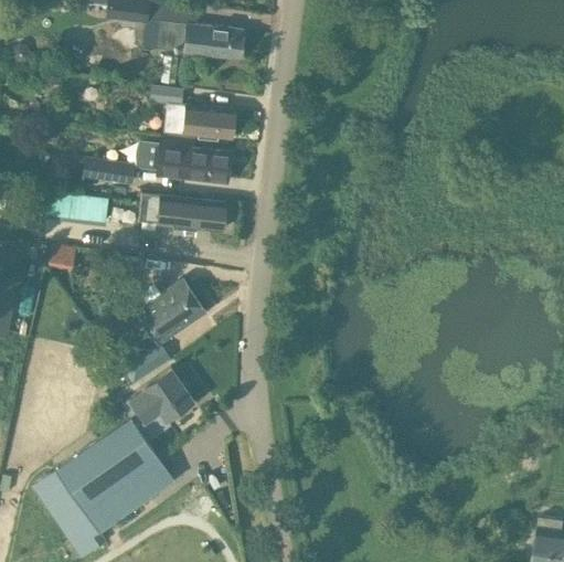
[(89,0),(89,6),(107,8),(105,20),(148,25),(151,0),(148,0),(89,0)]
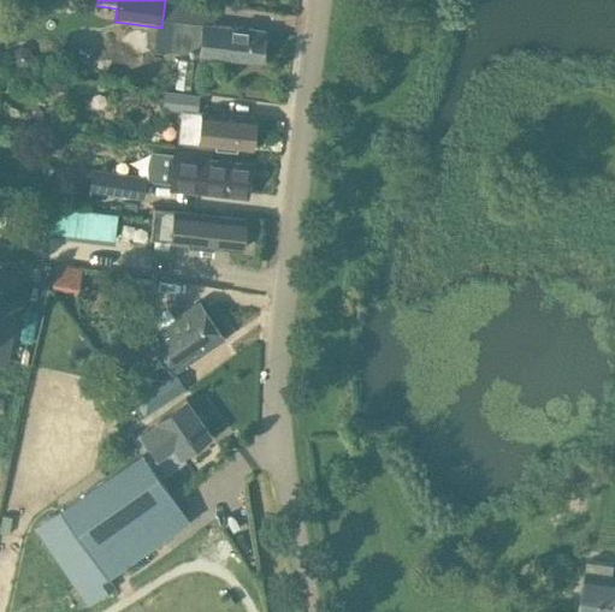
[(203,25),(175,22),(171,53),(200,57),(261,65),(266,35),(203,25)]
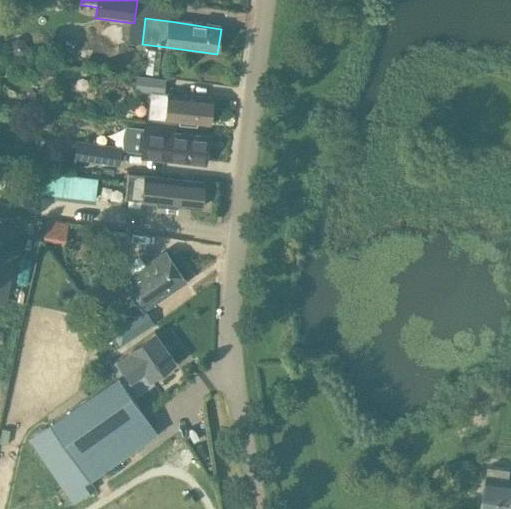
[(12,44),(10,51),(14,58),(21,60),(28,57),(30,49),(26,43),(19,40),(12,44)]
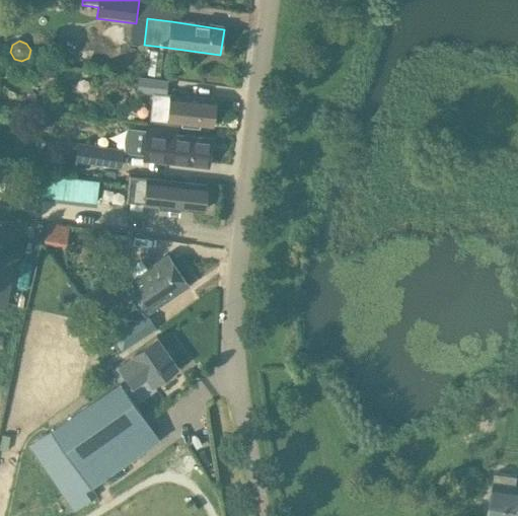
[(151,52),(148,76),(160,78),(163,54),(151,52)]
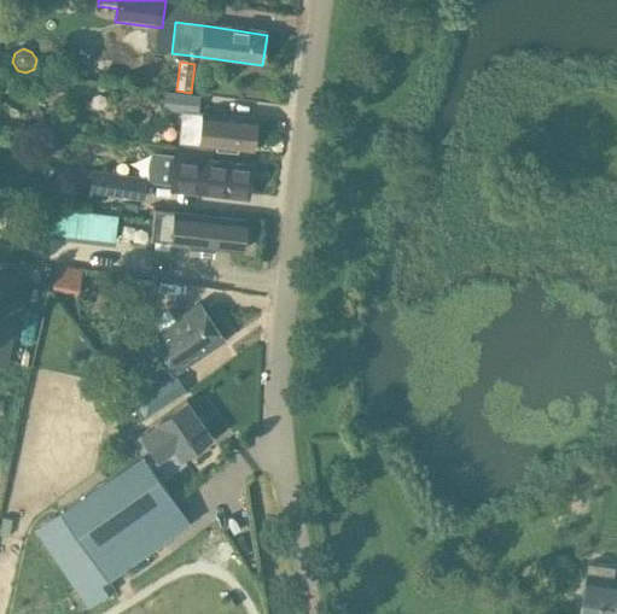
[(163,110),(163,112),(182,115),(199,116),(199,115),(202,97),(164,93),(163,110)]
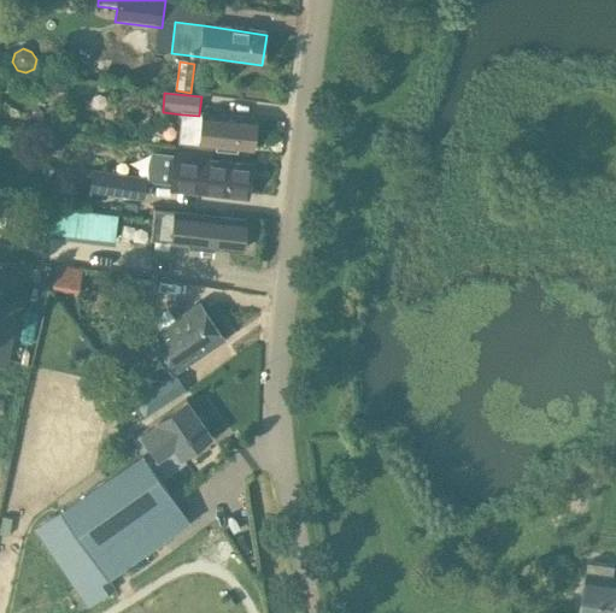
[(199,116),(195,146),(216,148),(216,153),(238,155),(239,149),(253,151),(257,121),(199,115),(199,116)]
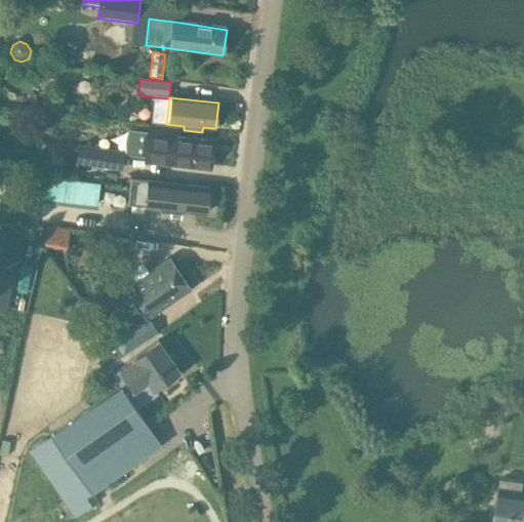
[(36,102),(35,111),(55,114),(56,104),(36,102)]
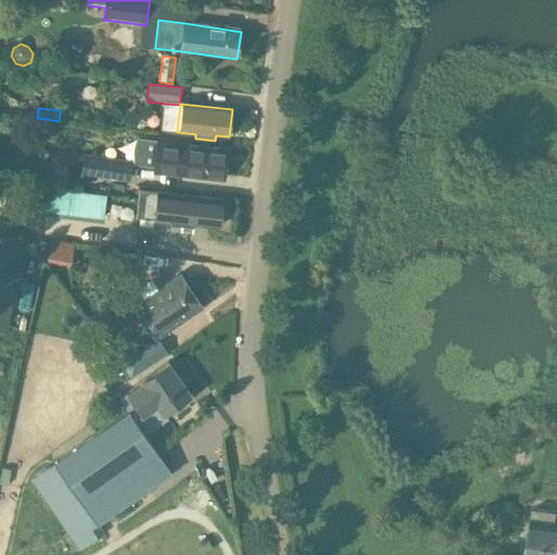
[(154,172),(185,177),(225,181),(228,151),(189,146),(190,137),(158,134),(154,172)]
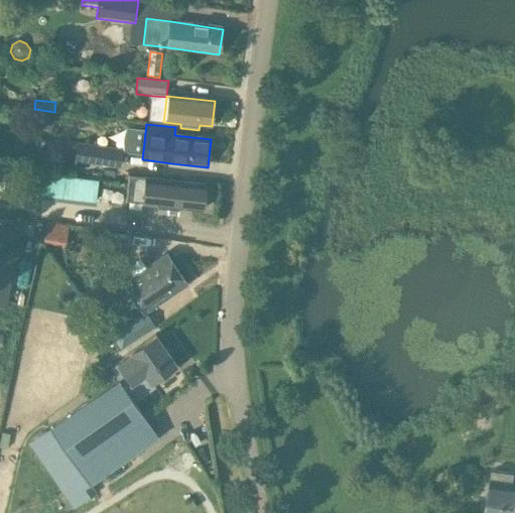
[(124,150),(78,143),(75,162),(122,169),(124,150)]
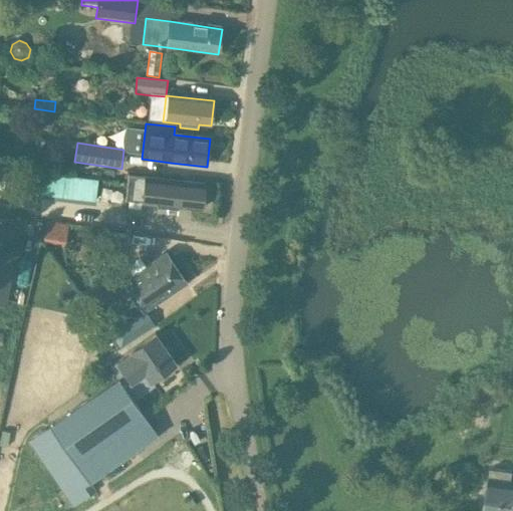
[(129,176),(125,202),(202,210),(205,184),(129,176)]
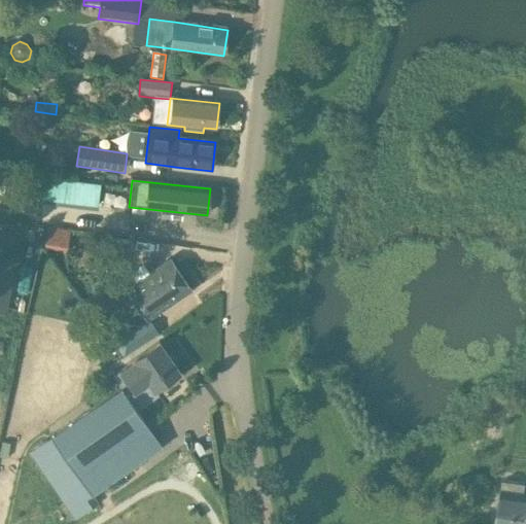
[(0,313),(8,315),(21,240),(22,240),(24,228),(0,223),(0,313)]
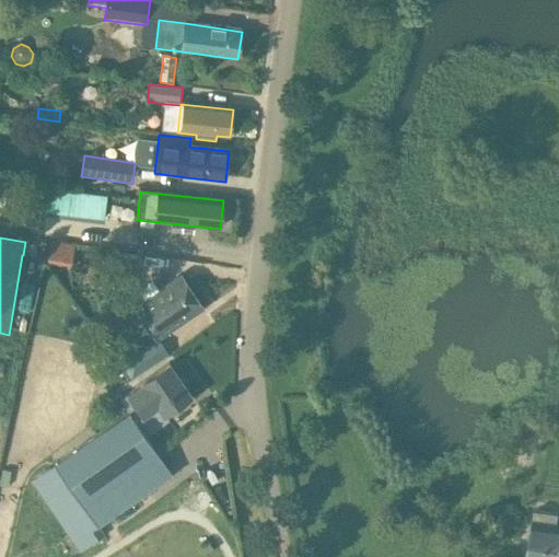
[(76,245),(51,241),(47,264),(71,268),(76,245)]
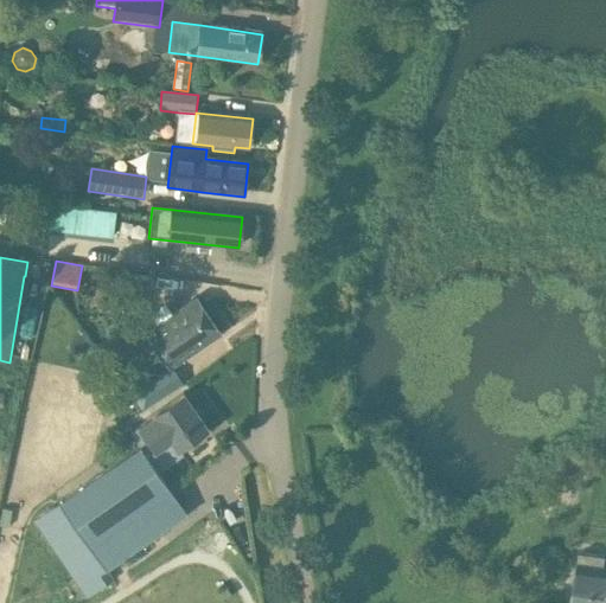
[(221,335),(196,300),(146,334),(171,370),(221,335)]
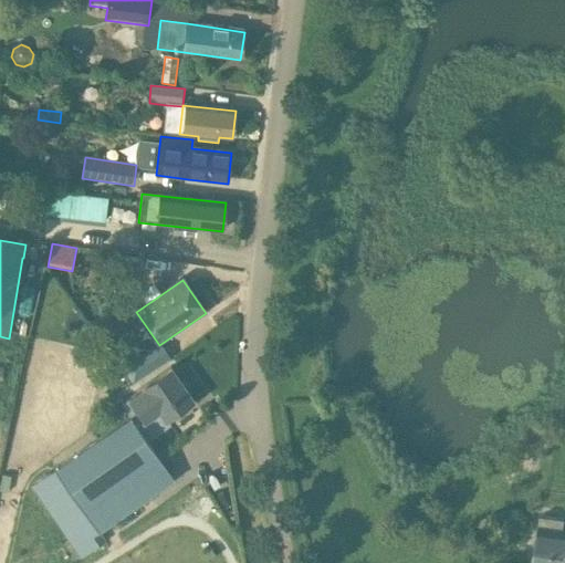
[(108,302),(97,309),(103,318),(114,311),(108,302)]
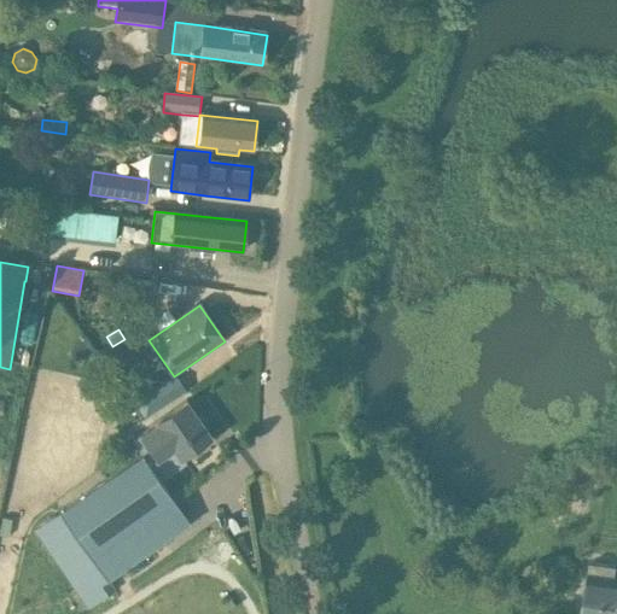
[(139,386),(128,393),(145,419),(181,396),(175,386),(149,402),(139,386)]
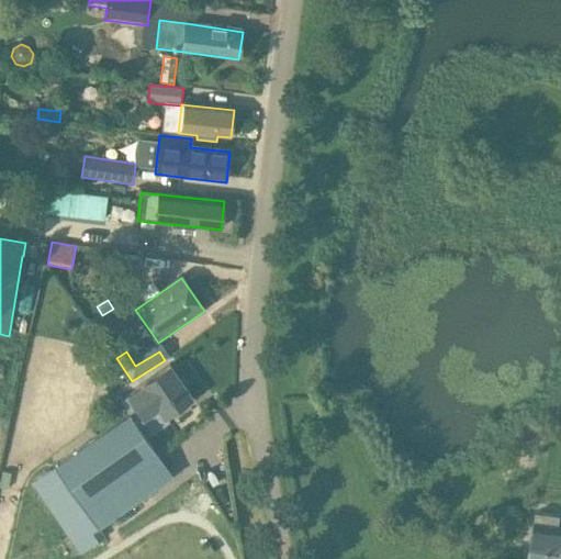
[(131,415),(32,484),(81,555),(104,539),(99,529),(174,477),(137,424),(158,410),(165,418),(193,399),(170,366),(142,386),(144,388),(122,402),(131,415)]
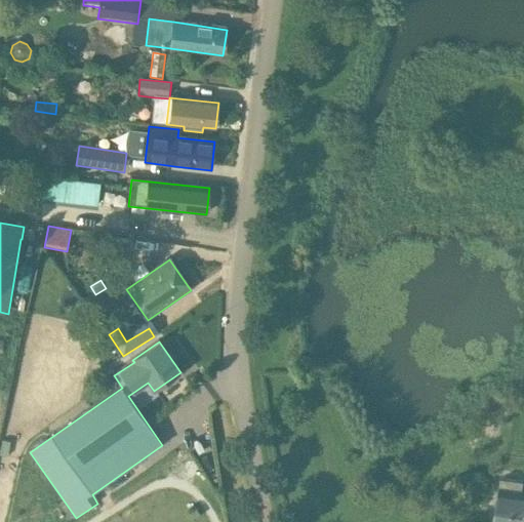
[(523,521),(523,491),(523,483),(502,480),(495,521),(523,521)]
